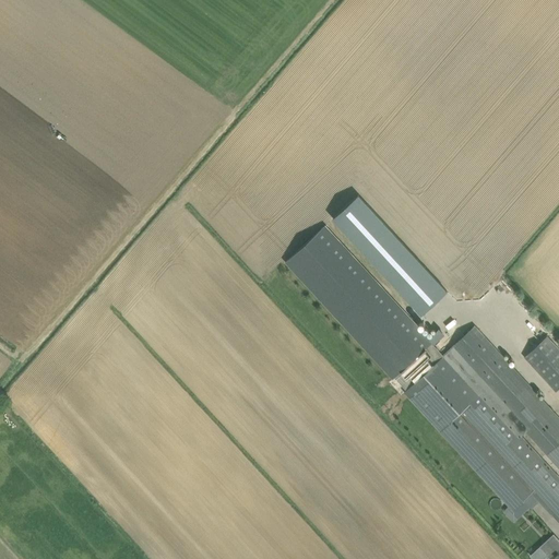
[(358,194),(333,217),(423,314),(437,301),(448,292),(358,194)]
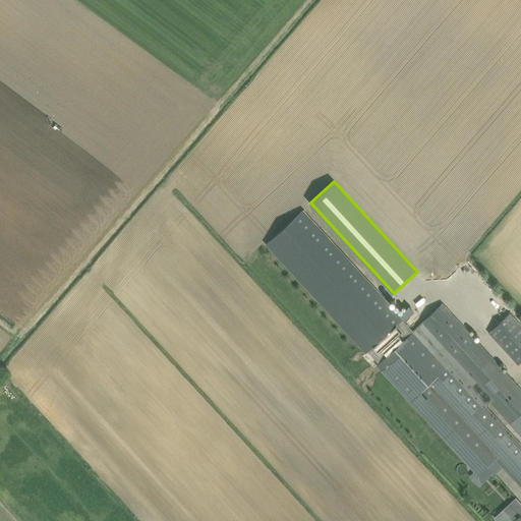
[(302,212),(266,245),(366,353),(368,351),(380,363),(378,365),(411,402),(424,416),(474,470),(477,473),(486,465),(495,457),(518,483),(520,485),(520,444),(470,389),(457,374),(449,365),(448,366),(415,331),(414,332),(413,332),(413,331),(402,320),(403,320),(302,212)]
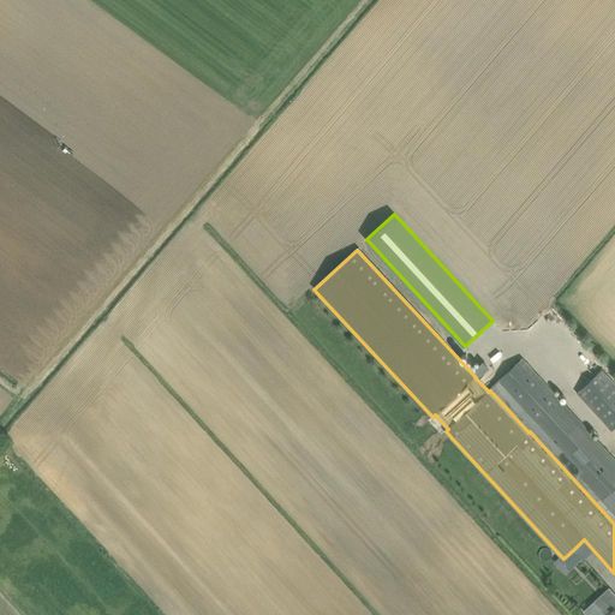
[(497,382),(488,390),(488,392),(489,392),(490,390),(529,433),(530,431),(539,442),(555,459),(561,454),(614,513),(614,459),(523,358),(521,360),(497,382)]
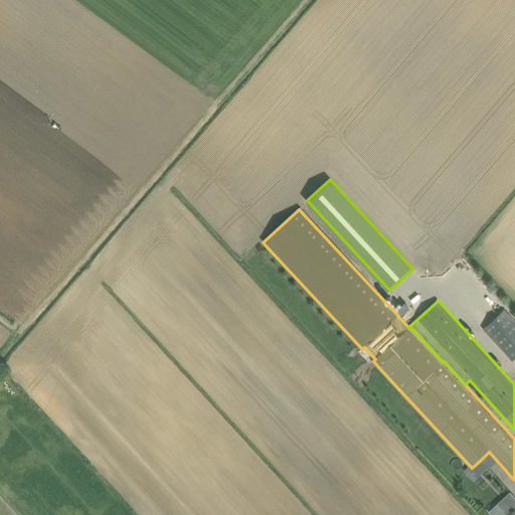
[(514,321),(504,310),(484,329),(501,348),(513,361),(514,359),(514,321)]
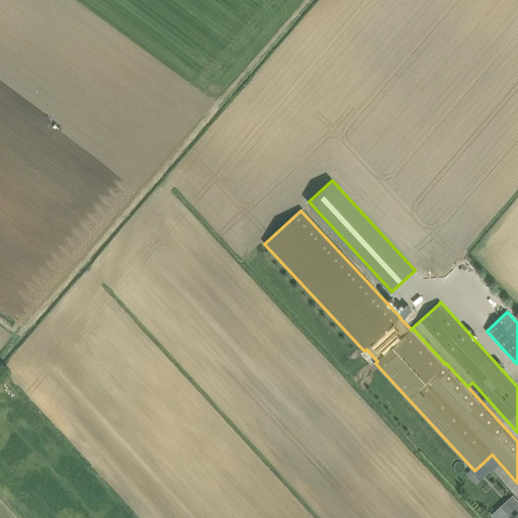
[(510,517),(517,517),(517,500),(513,495),(507,501),(515,510),(510,514),(509,516),(510,517)]
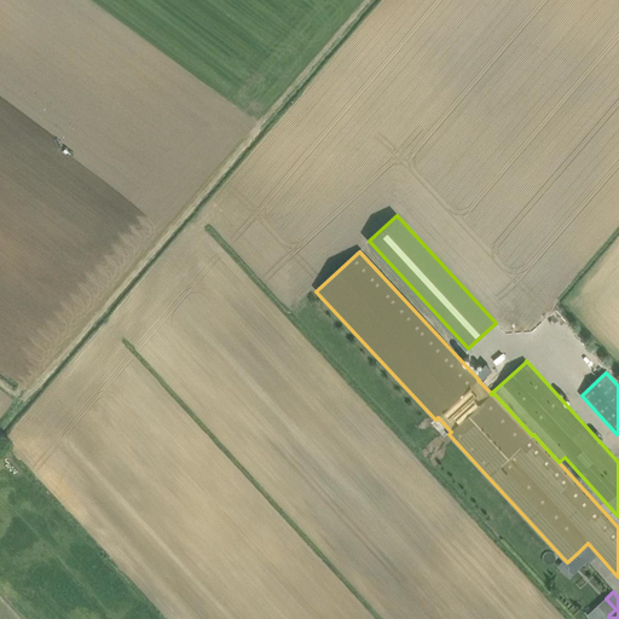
All buildings are outlined.
